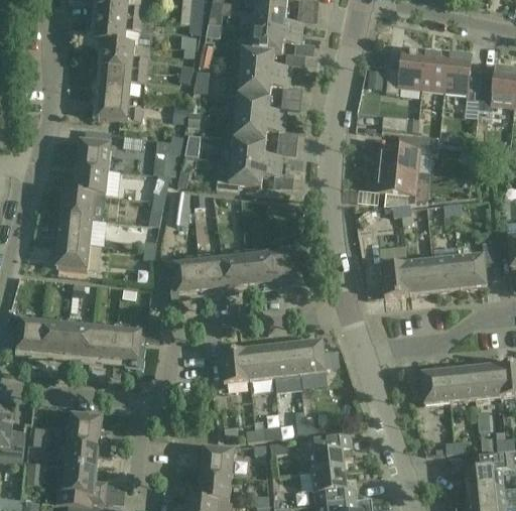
[(94,0),(93,14),(140,19),(142,7),(128,5),(129,0),(94,0)]
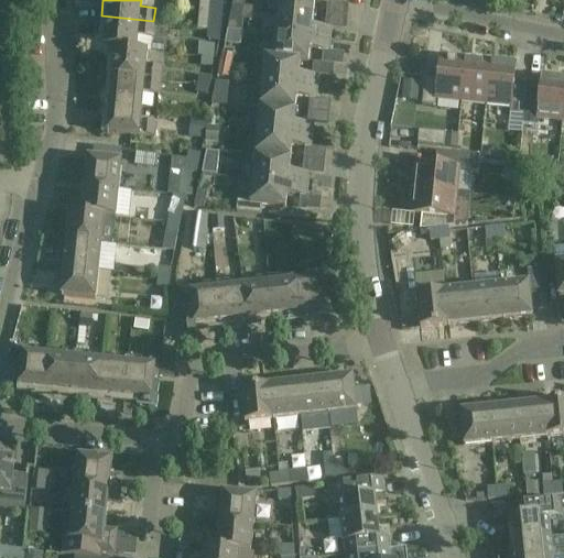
[(210,0),(208,26),(221,28),(224,0),(210,0)]
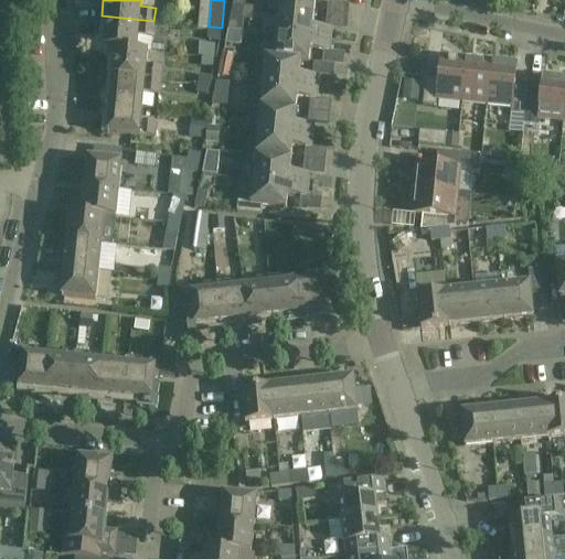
[(279,0),(278,8),(313,11),(315,0),(279,0)]
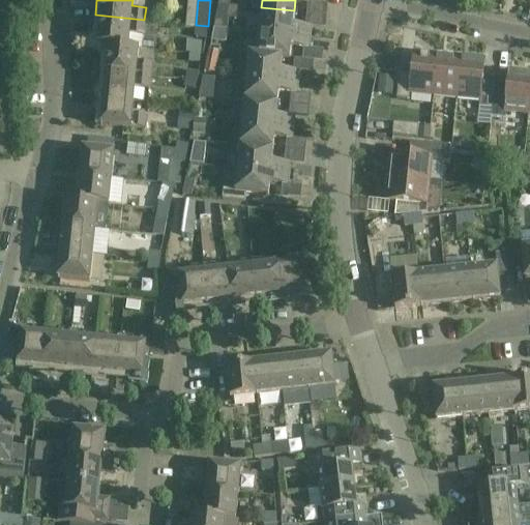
[(294,10),(261,7),(259,29),(310,34),(311,24),(293,22),(294,10)]
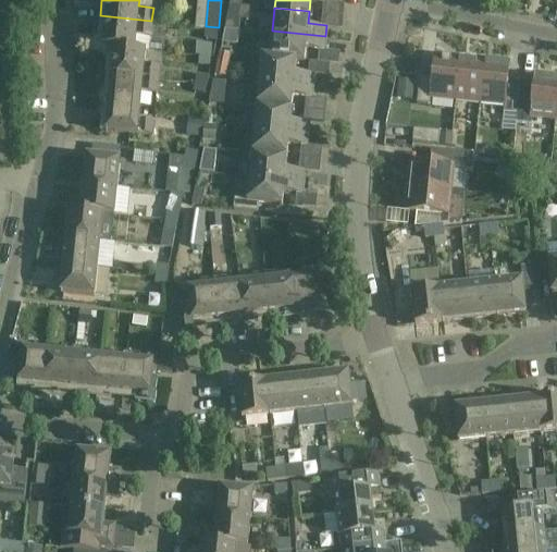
[(239,15),(227,14),(225,25),(238,27),(239,15)]
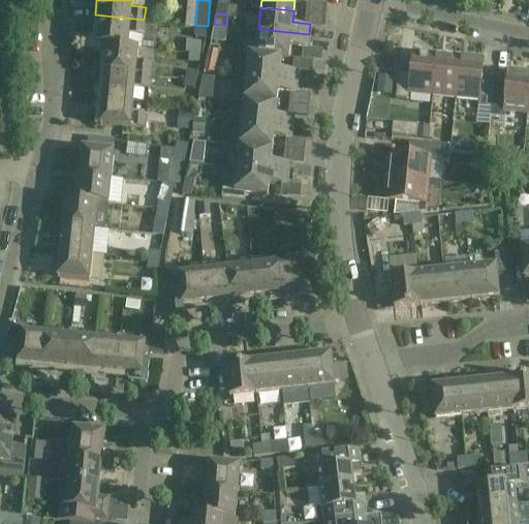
[(144,20),(95,14),(93,33),(88,35),(87,39),(98,40),(98,41),(128,44),(128,43),(137,44),(141,44),(142,32),(143,32),(144,20)]
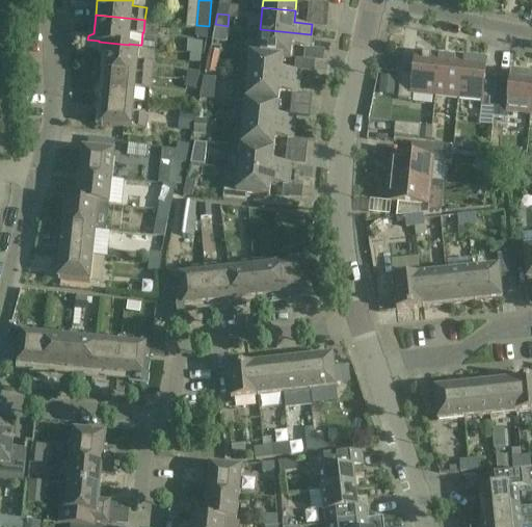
[(209,26),(196,25),(195,35),(208,36),(209,26)]
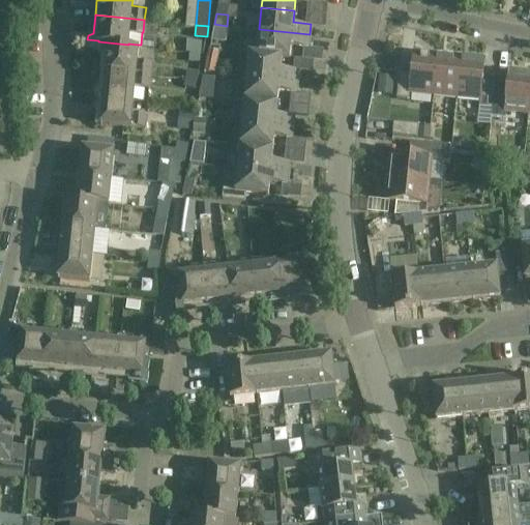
[(227,27),(213,25),(211,37),(225,39),(227,27)]
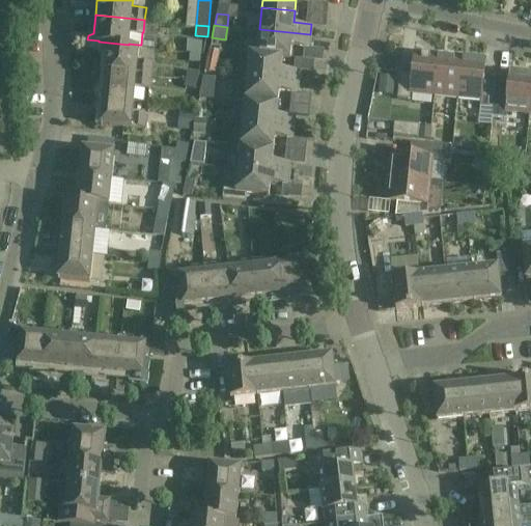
[(310,34),(259,29),(257,52),(283,54),(290,55),(291,43),(309,45),(310,34)]
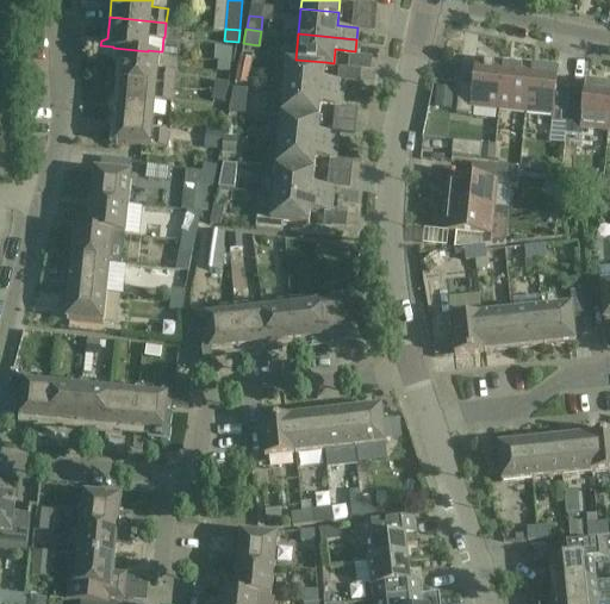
[(218,43),(213,63),(229,67),(235,48),(218,43)]
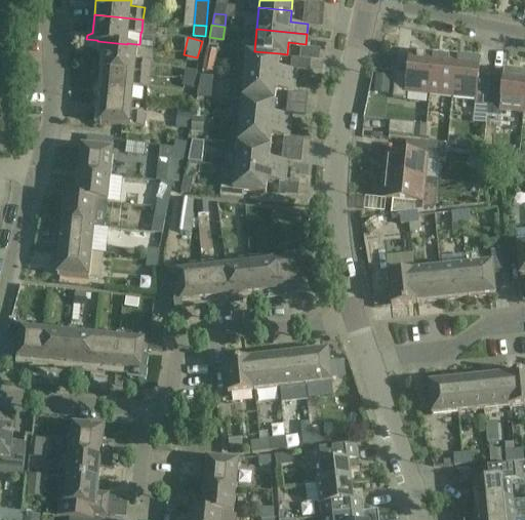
[(98,67),(149,72),(150,60),(135,57),(136,44),(127,43),(127,44),(97,41),(96,46),(101,50),(98,67)]
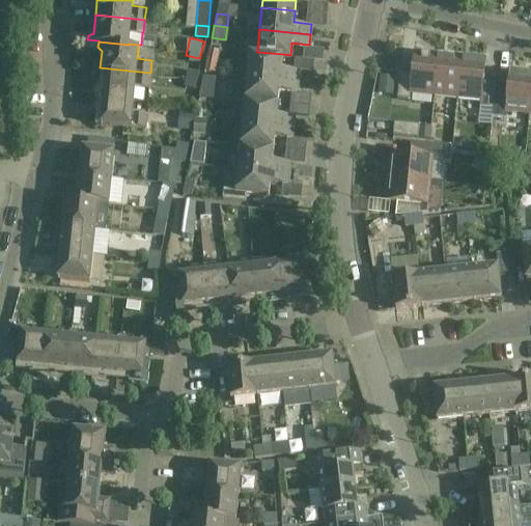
[(220,48),(210,47),(210,49),(205,67),(215,68),(220,48)]
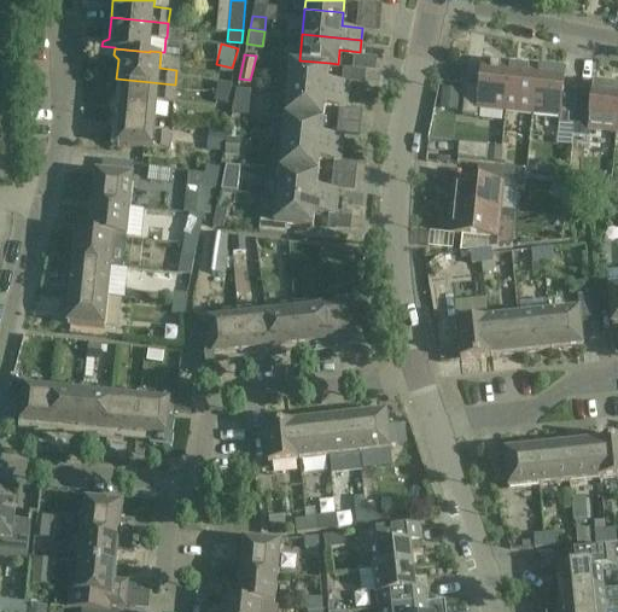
[(478,105),(505,108),(509,59),(482,57),(479,82),(465,81),(461,110),(477,112),(478,105)]
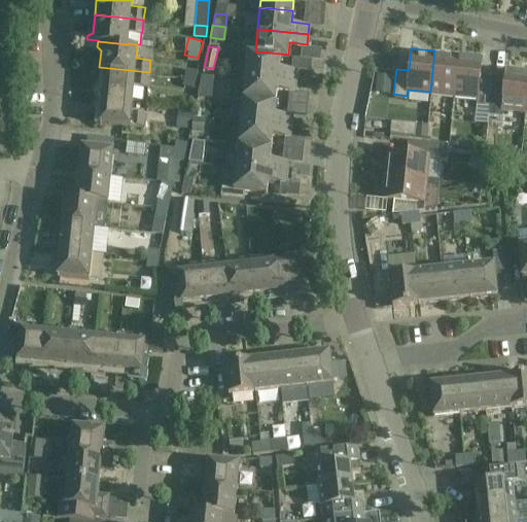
[(281,54),(255,51),(247,50),(245,74),(295,78),(296,68),(280,66),(281,54)]
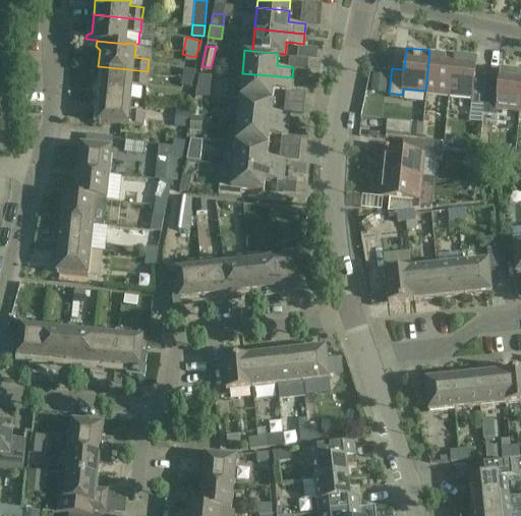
[(425,91),(449,94),(453,53),(429,50),(425,91)]
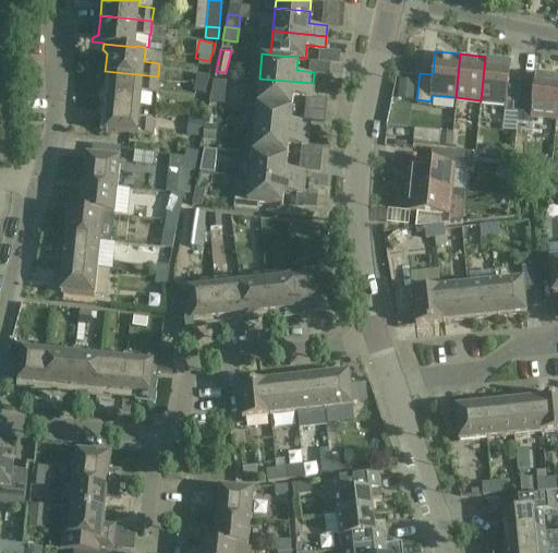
[(485,57),(481,100),(505,103),(505,109),(519,110),(520,91),(521,83),(509,82),(510,59),(485,57)]
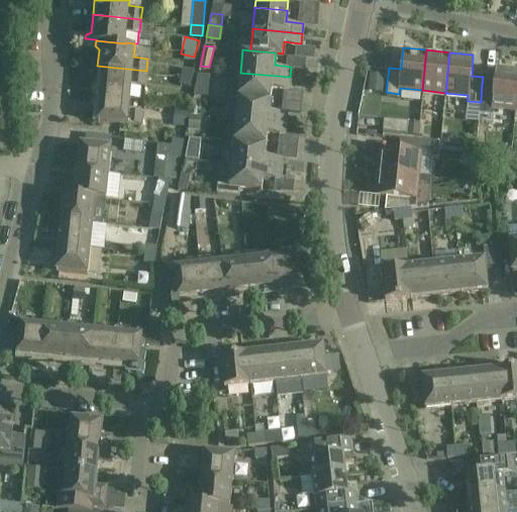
[(195,68),(183,65),(179,83),(190,86),(195,68)]
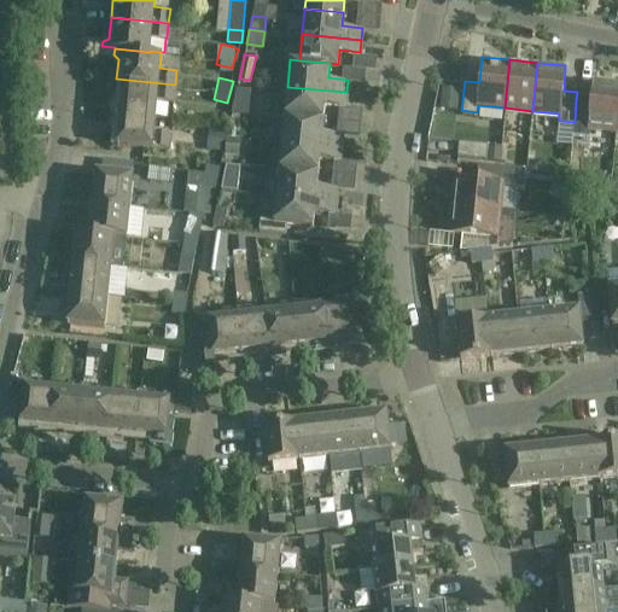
[(588,126),(616,129),(617,110),(617,80),(594,77),(590,103),(576,100),(575,122),(573,132),(588,134),(588,126)]
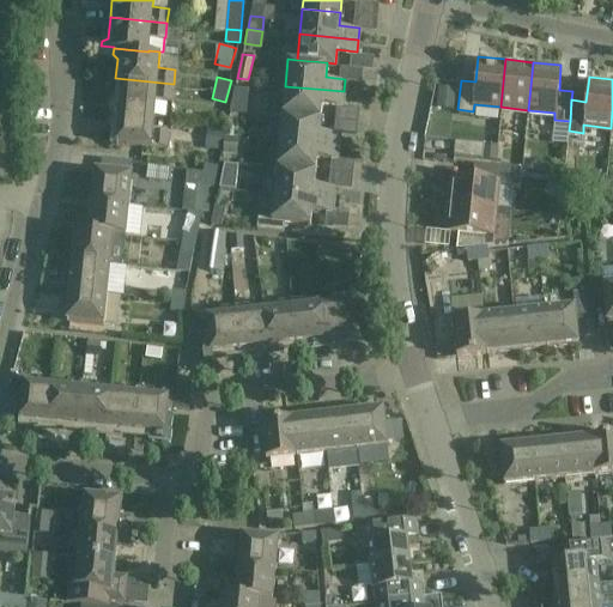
[(108,108),(155,113),(156,97),(171,99),(174,84),(115,78),(114,96),(109,102),(108,108)]
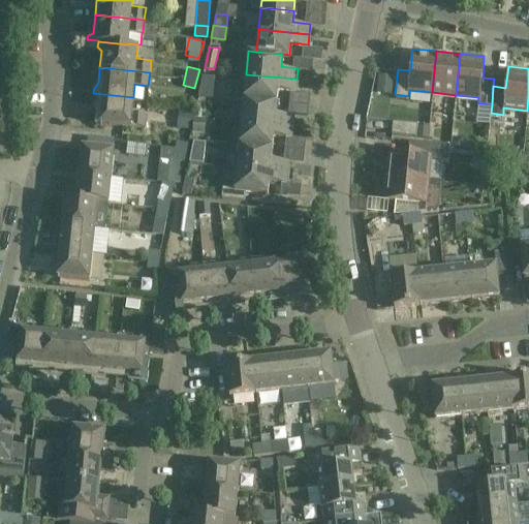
[(214,73),(204,72),(198,93),(213,93),(214,73)]
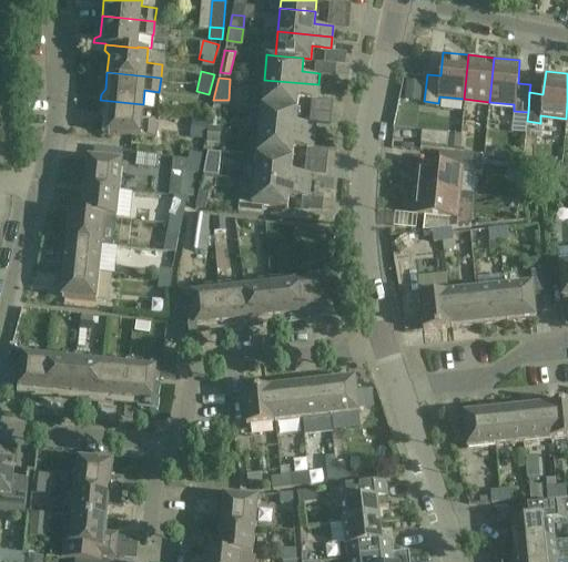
[(318,84),(264,80),(262,104),(297,108),(298,94),(317,96),(318,84)]
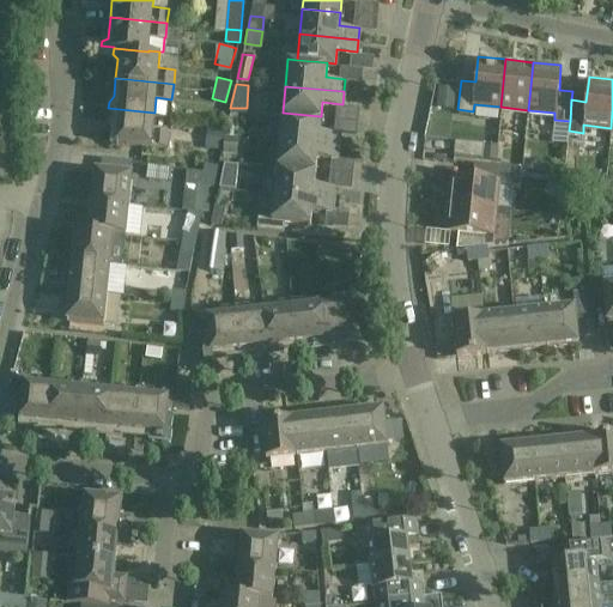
[(155,113),(108,108),(108,113),(111,119),(109,139),(168,145),(169,129),(152,127),(155,113)]
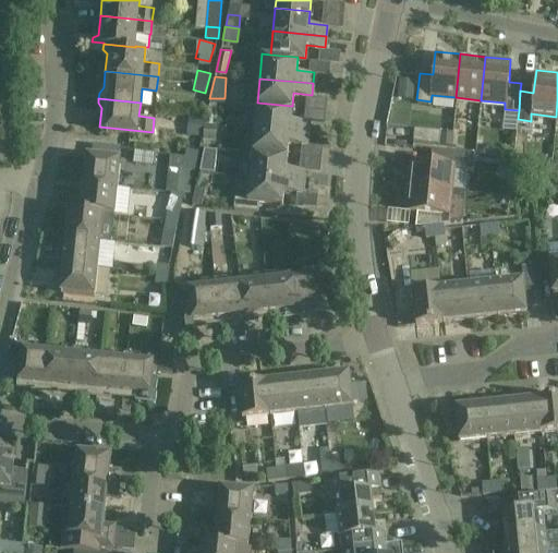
[(292,106),(257,103),(255,125),(308,131),(310,120),(291,118),(292,106)]
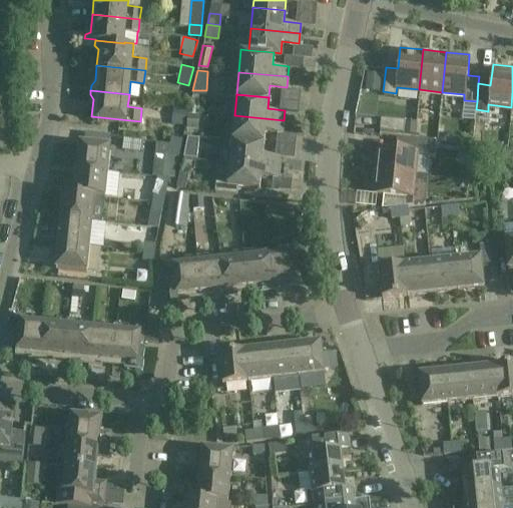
[(405,117),(381,114),(380,128),(403,130),(405,117)]
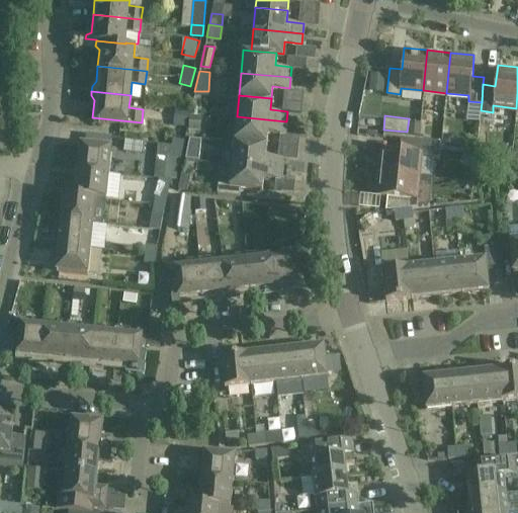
[(286,121),(237,116),(234,140),(267,143),(268,131),(285,132),(286,121)]
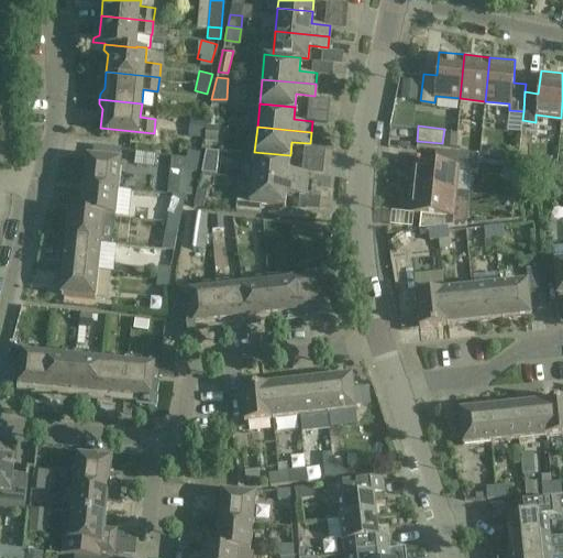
[(213,170),(217,149),(205,146),(200,167),(213,170)]
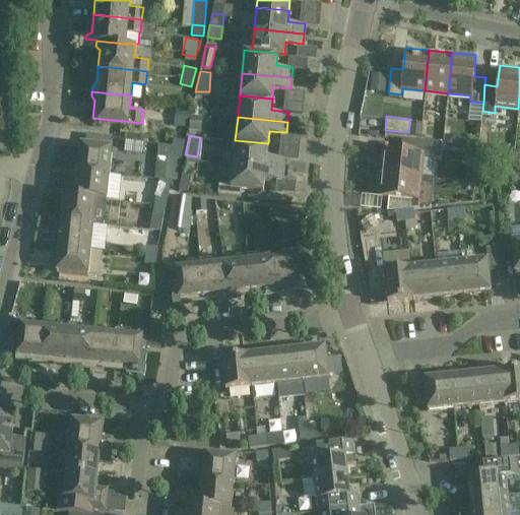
[(442,140),(402,136),(400,147),(383,146),(380,170),(421,174),(424,152),(440,154),(442,140)]
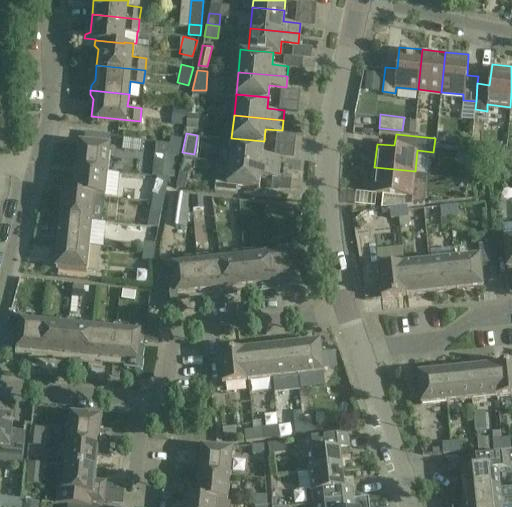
[(170,135),(169,142),(180,145),(182,137),(170,135)]
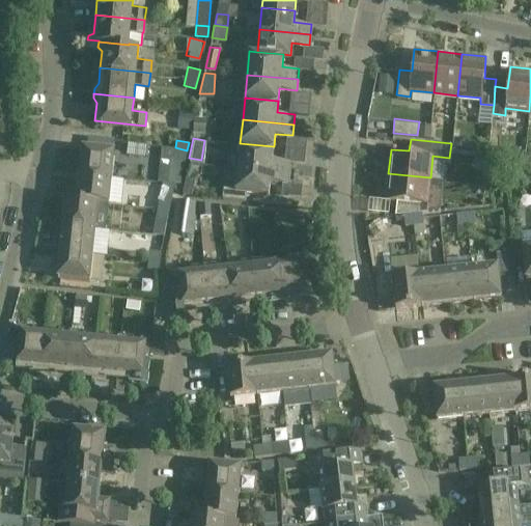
[(274,146),(240,143),(238,165),(289,170),(290,160),(273,158),(274,146)]
